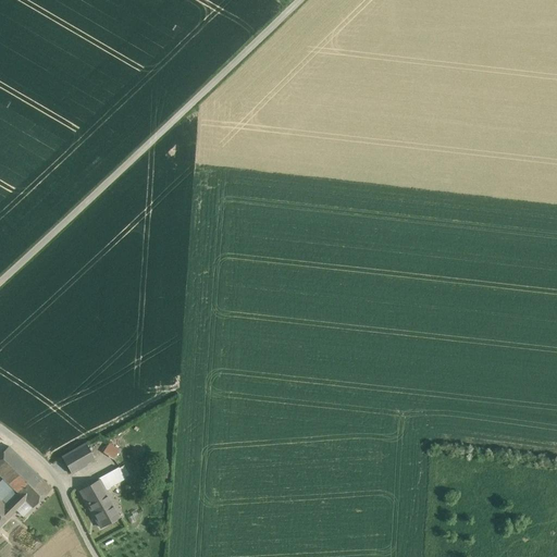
[(86,443),(62,456),(72,473),(96,460),(86,443)]
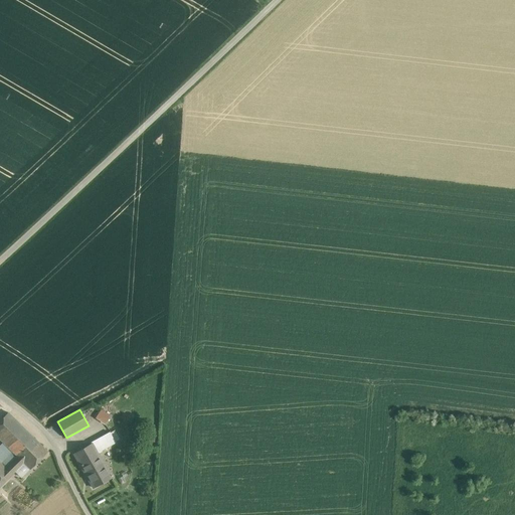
[(101,409),(95,418),(105,424),(111,415),(101,409)]
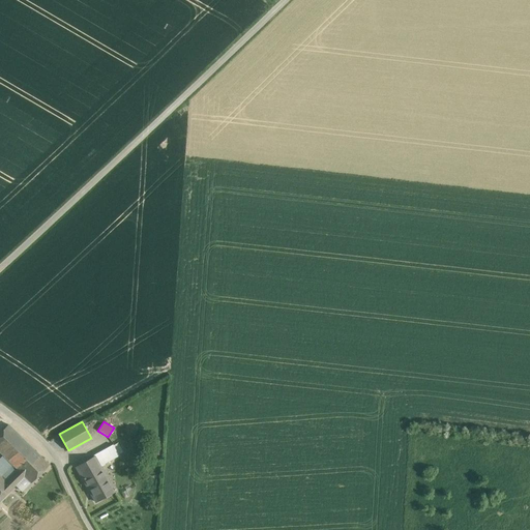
[(33,450),(8,424),(0,432),(0,451),(16,468),(33,450)]
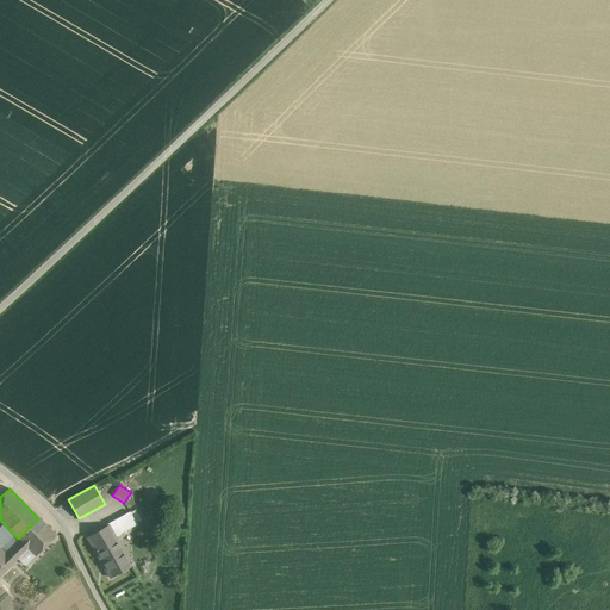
[(129,512),(107,524),(109,527),(109,526),(114,536),(137,524),(129,512)]
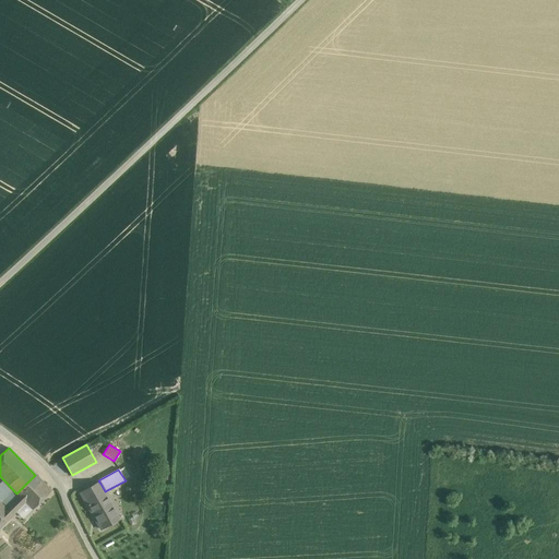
[(35,475),(16,494),(19,496),(6,508),(13,515),(20,509),(21,511),(26,507),(22,502),(24,501),(33,510),(51,490),(35,475)]
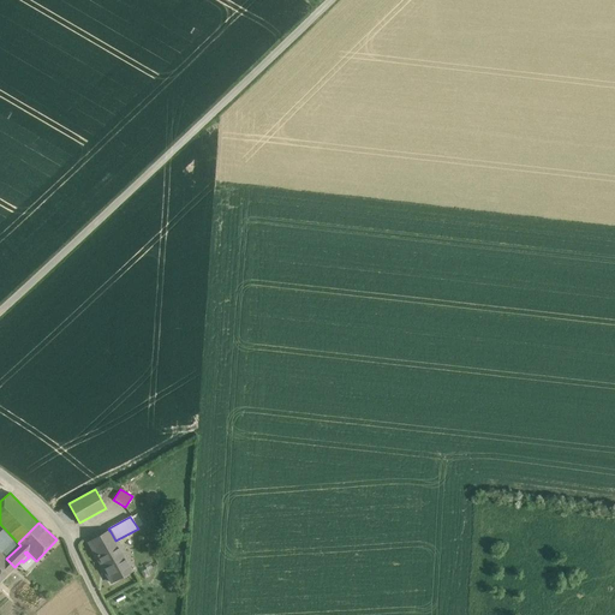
[(1,530),(0,531),(0,549),(3,551),(13,541),(1,530)]
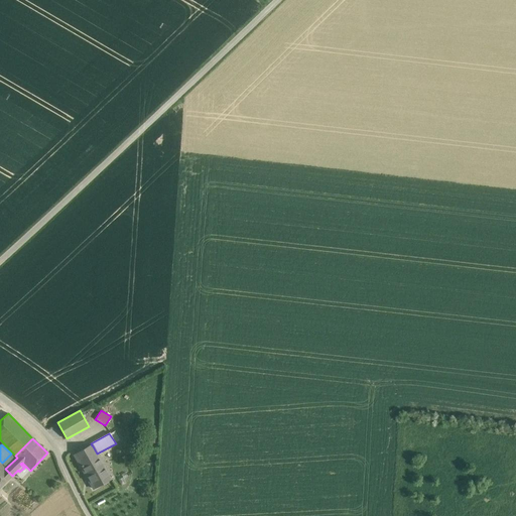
[(92,445),(74,456),(82,470),(100,459),(97,454),(92,444),(92,445)]
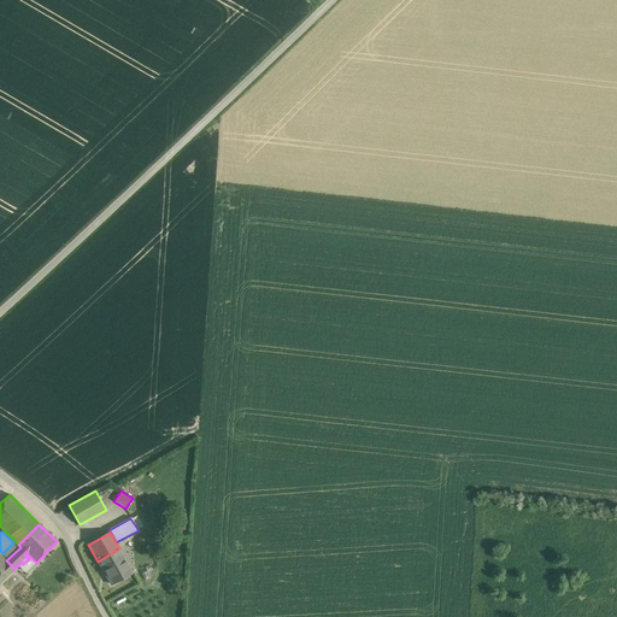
[(119,548),(98,562),(111,585),(133,573),(119,548)]
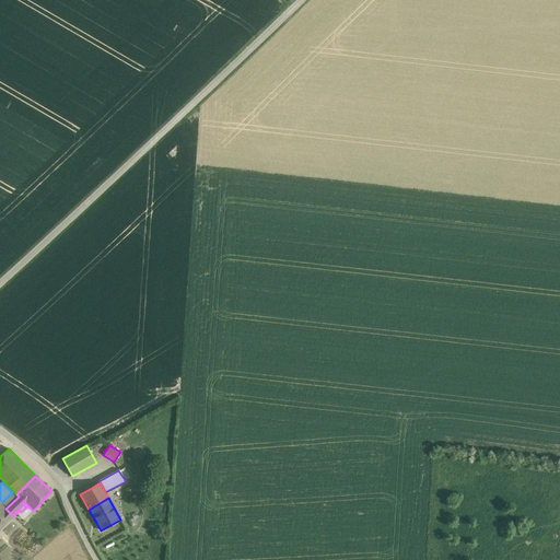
[(6,509),(0,502),(0,528),(13,516),(6,509)]
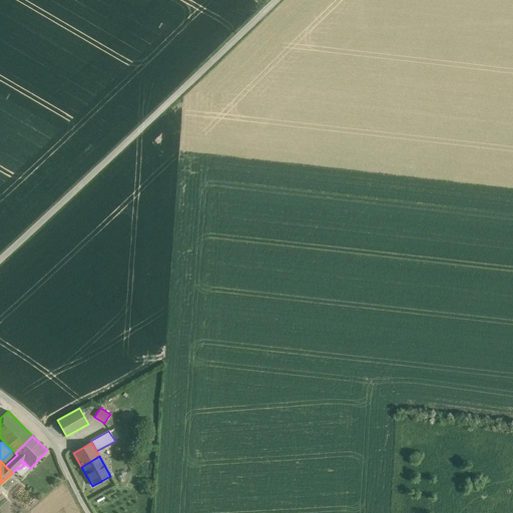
All buildings are outlined.
